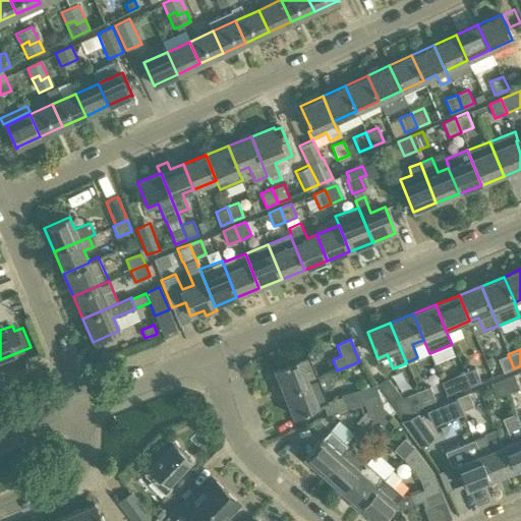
[(514,368),(508,354),(496,359),(502,373),(514,368)]
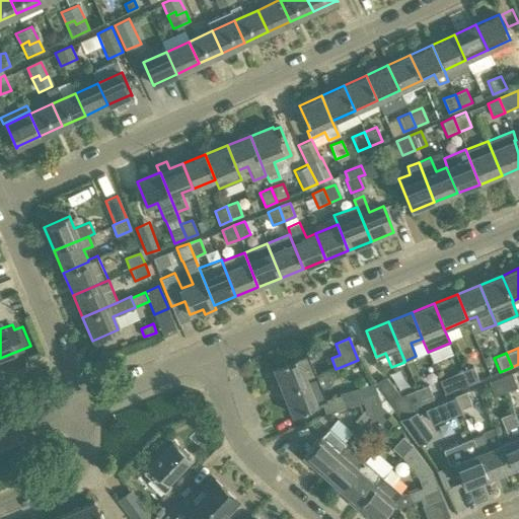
[(316,378),(316,377),(307,355),(274,369),(283,392),(316,378)]
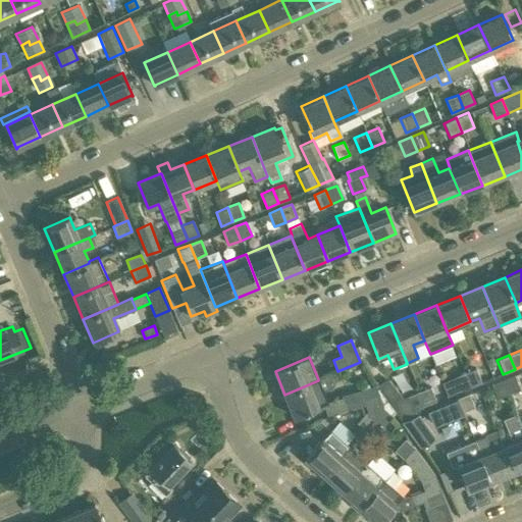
[(463,374),(469,388),(480,383),(481,382),(492,378),(488,367),(475,372),(474,369),(463,374)]
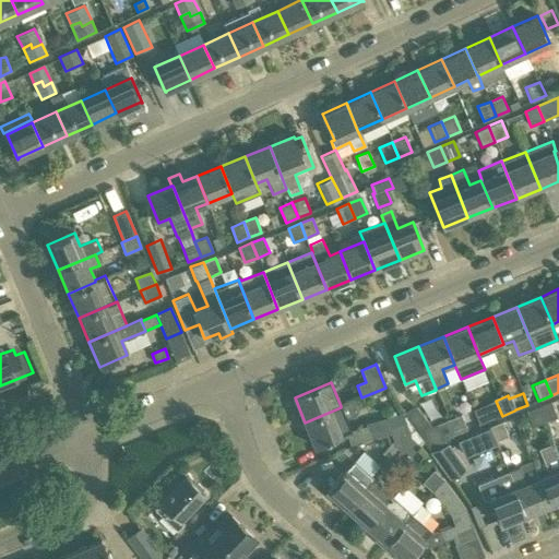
[(502,416),(496,401),(483,405),(489,421),(502,416)]
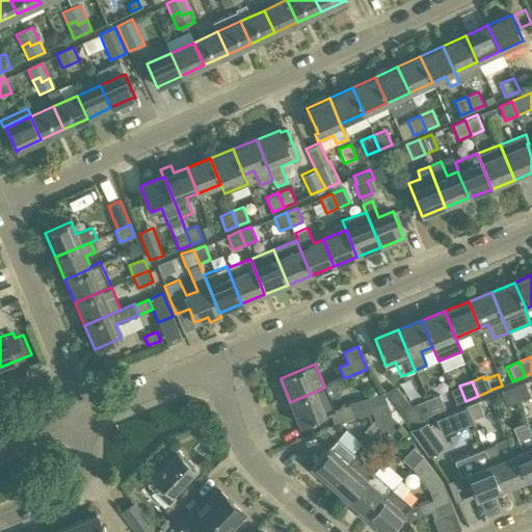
[(336,382),(324,387),(324,388),(290,402),(299,425),(334,410),(328,398),(338,395),(339,391),(336,382)]
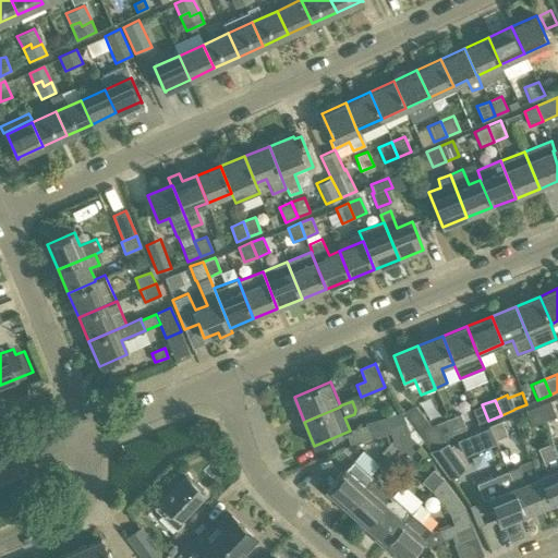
[(537,408),(543,422),(556,416),(549,402),(537,408)]
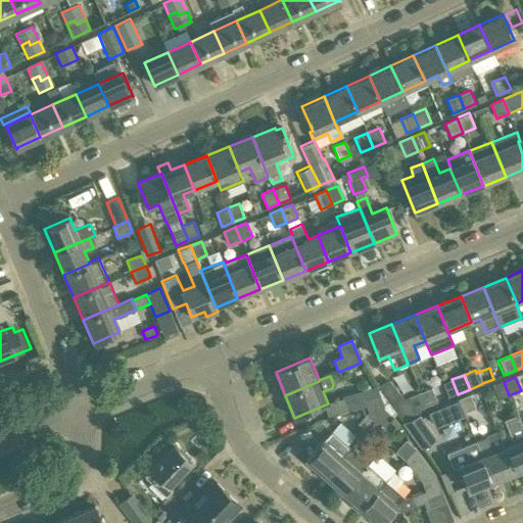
[(426,408),(419,392),(402,398),(388,379),(377,387),(396,415),(401,422),(415,417),(413,413),(426,408)]
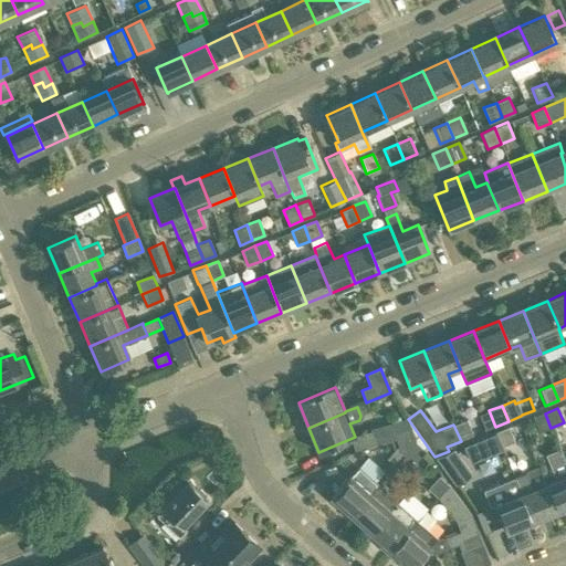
[(551,428),(545,413),(534,418),(540,432),(551,428)]
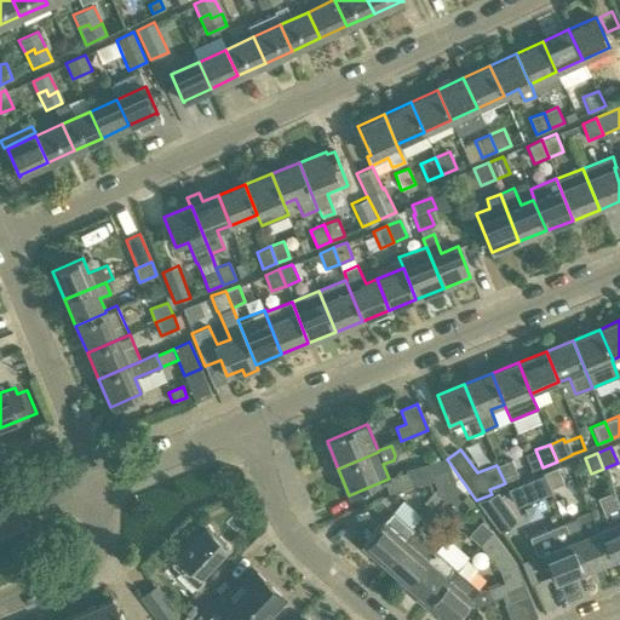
[(451,474),(447,459),(446,458),(406,470),(406,472),(386,480),(390,493),(411,487),(434,481),(434,478),(451,474)]
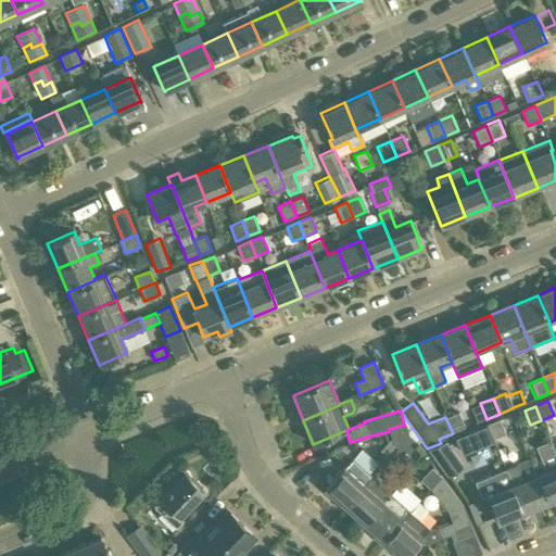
[(458,412),(445,417),(453,433),(465,428),(458,412)]
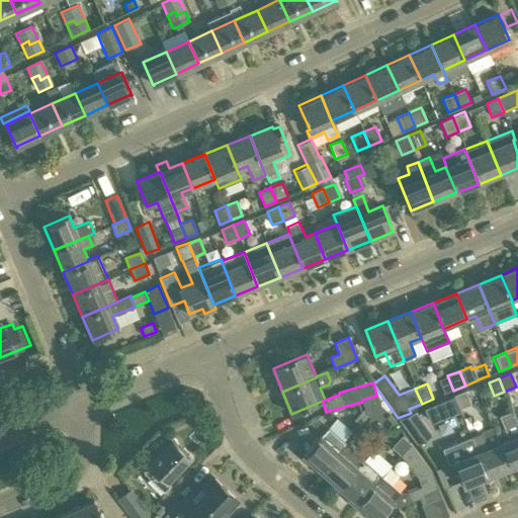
[(453,398),(458,410),(470,405),(465,393),(453,398)]
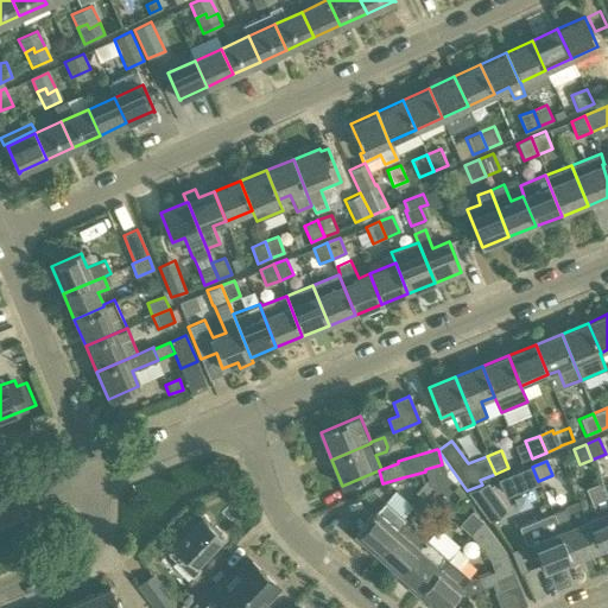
[(443,464),(442,464),(425,469),(425,472),(428,481),(429,481),(430,486),(435,489),(447,476),(443,464)]
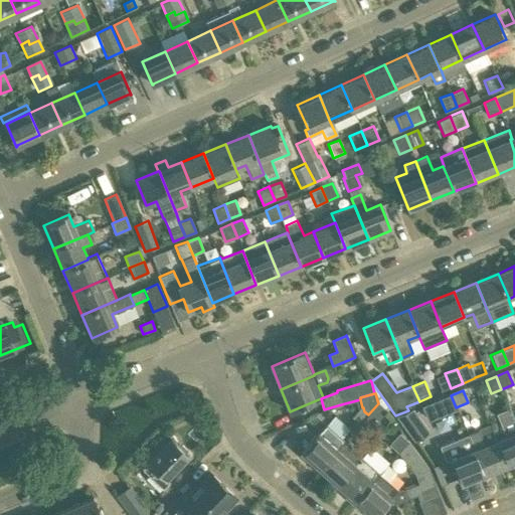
[(386,410),(378,403),(368,414),(376,422),(386,410)]
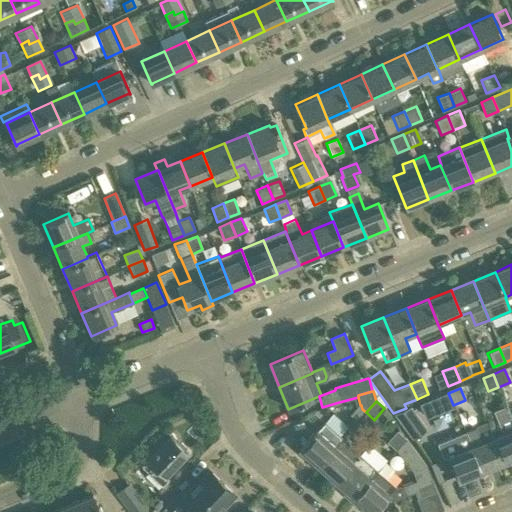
[(511,459),(511,419),(506,405),(493,411),(503,435),(494,439),(504,463),(511,459)]
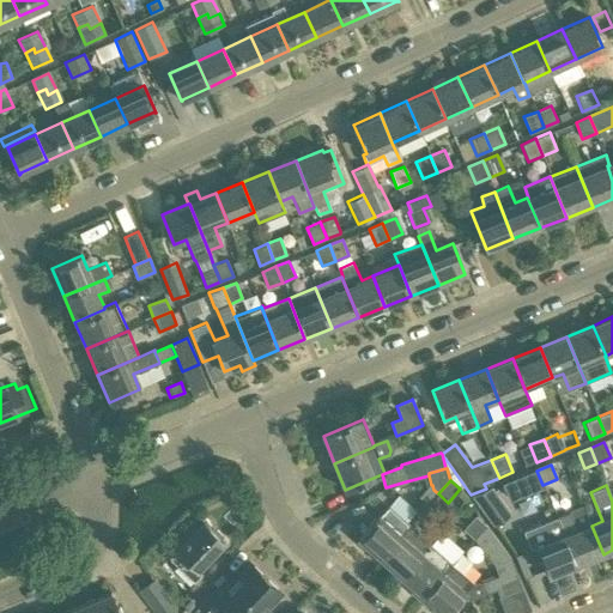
[(492,486),(486,489),(471,495),(493,527),(511,514),(492,486)]
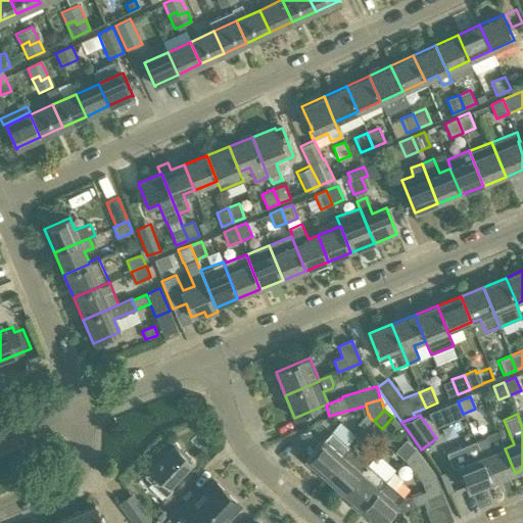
[(326,476),(343,457),(349,448),(331,432),(325,439),(306,460),(326,476)]
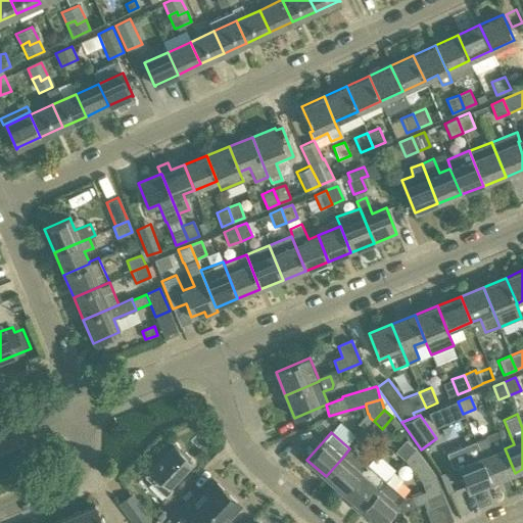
[(515,473),(505,448),(493,453),(487,437),(476,441),(492,482),(515,473)]
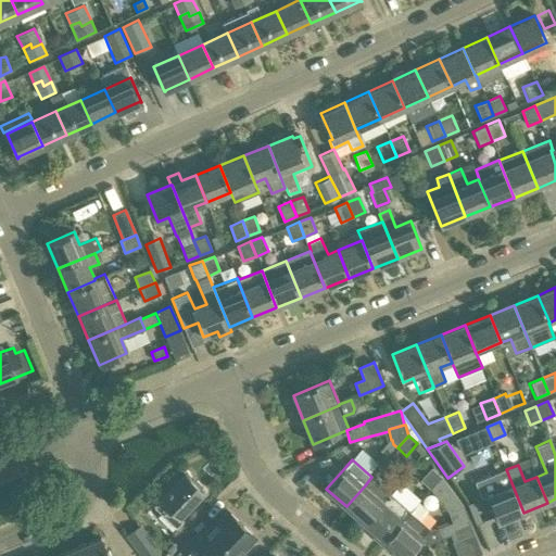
[(441,477),(441,476),(430,468),(420,480),(430,489),(441,477)]
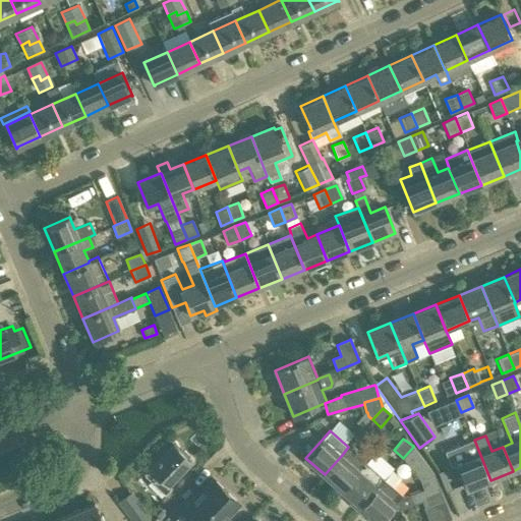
[(454,467),(457,465),(467,489),(490,480),(474,440),(445,452),(451,465),(454,467)]
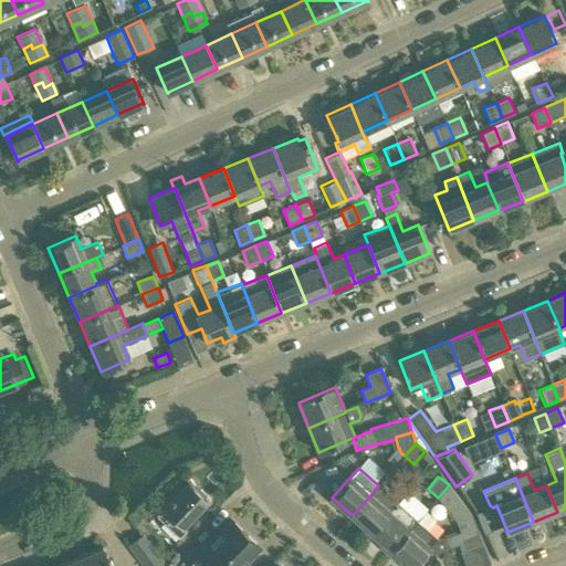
[(188,483),(163,509),(161,507),(155,515),(179,537),(187,530),(184,526),(207,501),(205,499),(206,496),(200,491),(197,492),(188,483)]
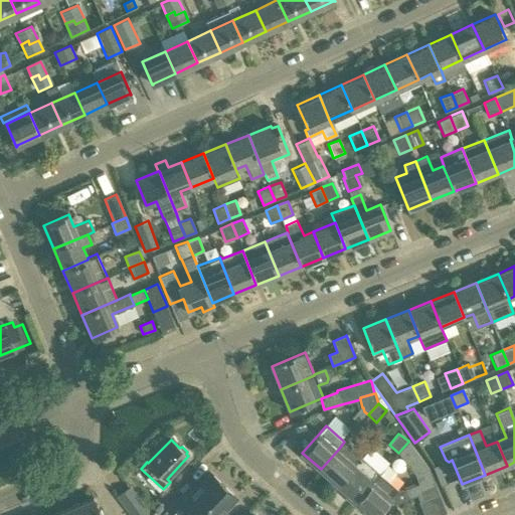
[(408,442),(398,453),(399,455),(398,456),(415,478),(417,484),(413,485),(417,495),(419,501),(439,493),(431,471),(408,442)]
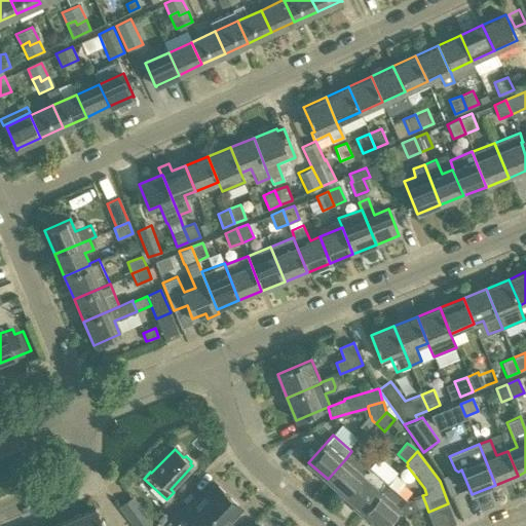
[(362,474),(345,459),(328,479),(345,495),(363,475),(362,474)]
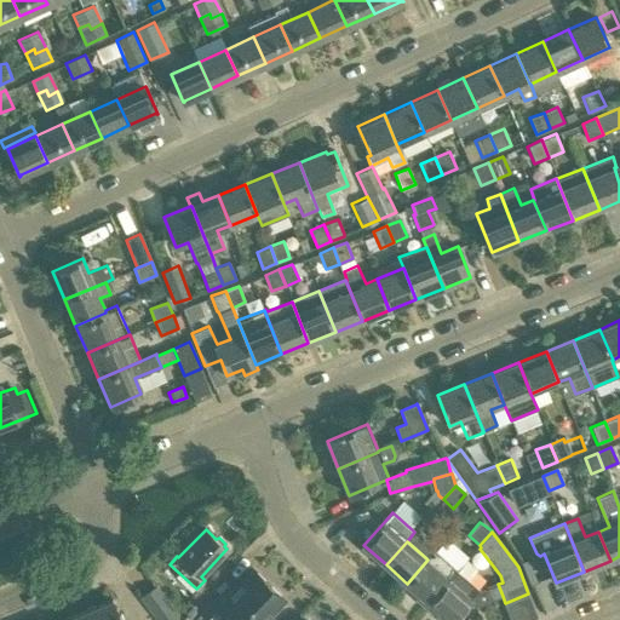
[(428,560),(407,584),(429,602),(458,569),(435,550),(426,558),(428,560)]
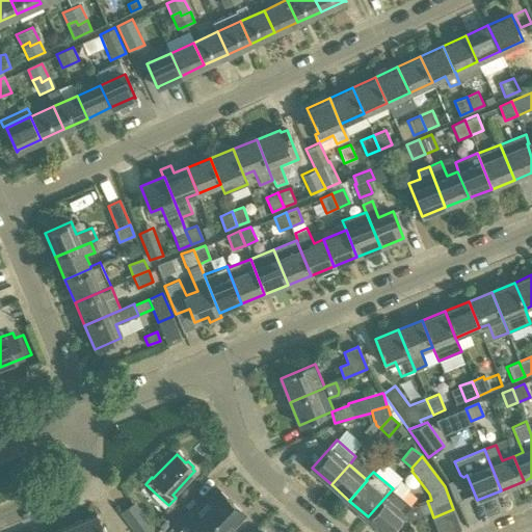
[(410,505),(393,488),(368,516),(384,531),(388,531),(404,514),(409,520),(431,511),(427,501),(426,499),(417,502),(418,504),(410,505)]
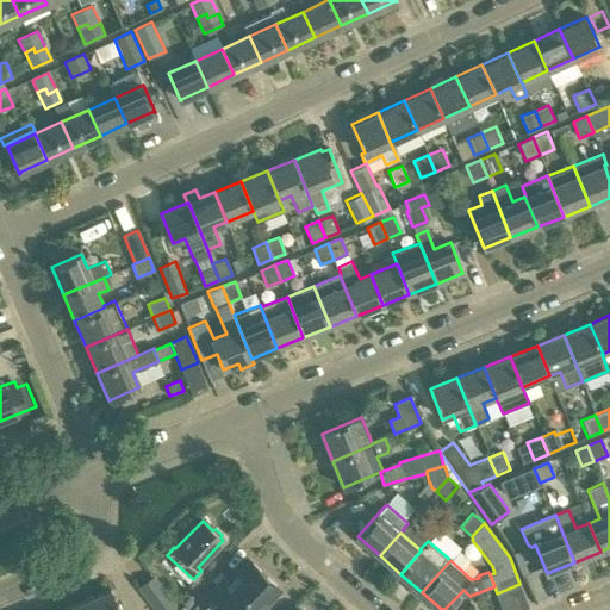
[(231,609),(265,576),(249,561),(213,599),(218,604),(211,609),(231,609)]
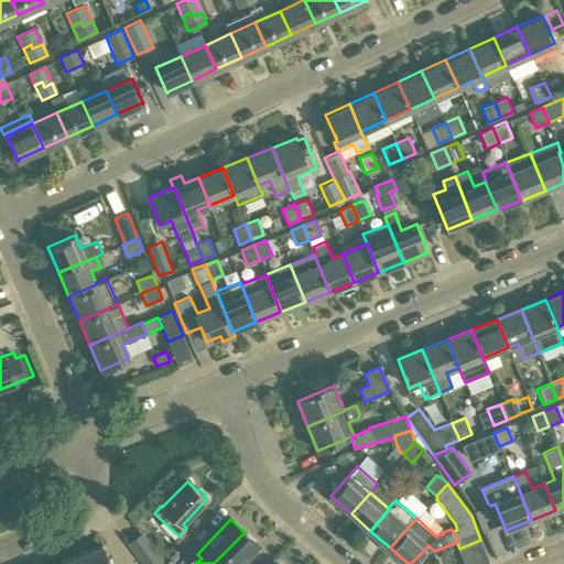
[(161,563),(166,561),(143,532),(125,546),(138,563),(161,563)]
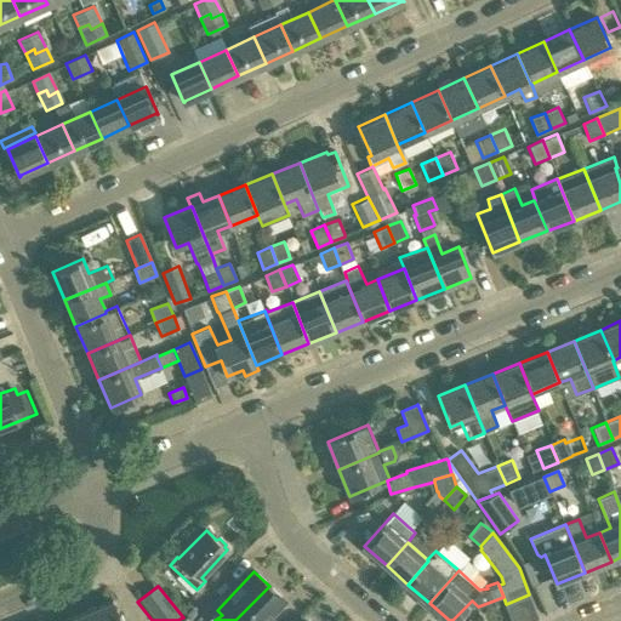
[(265,620),(284,600),(269,586),(235,620),(265,620)]
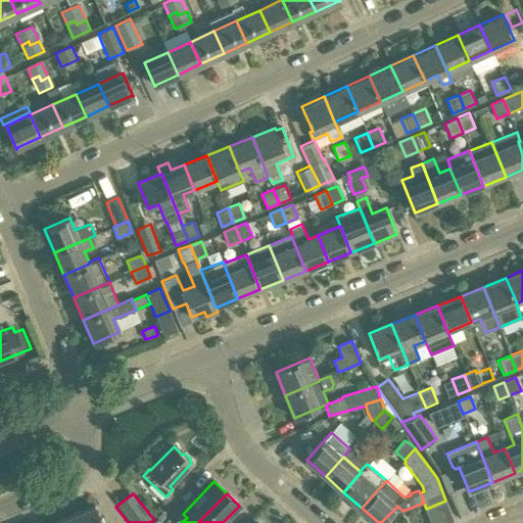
[(94,506),(72,516),(74,522),(103,522),(102,519),(100,519),(94,506)]
